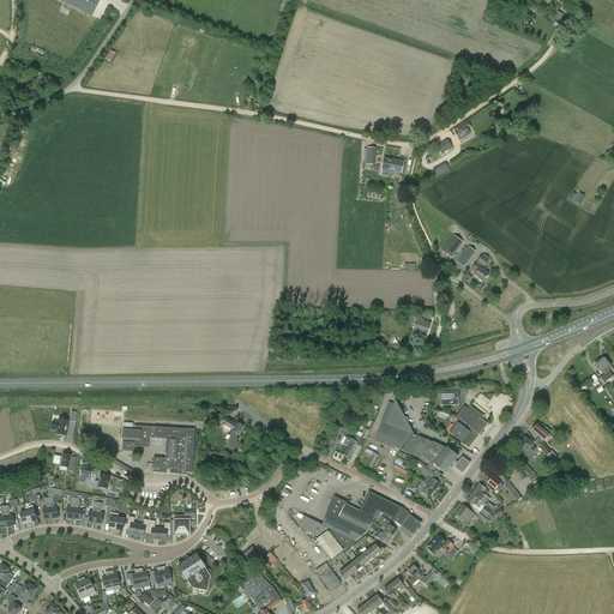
[(60,0),(92,16),(100,0),(60,0)]
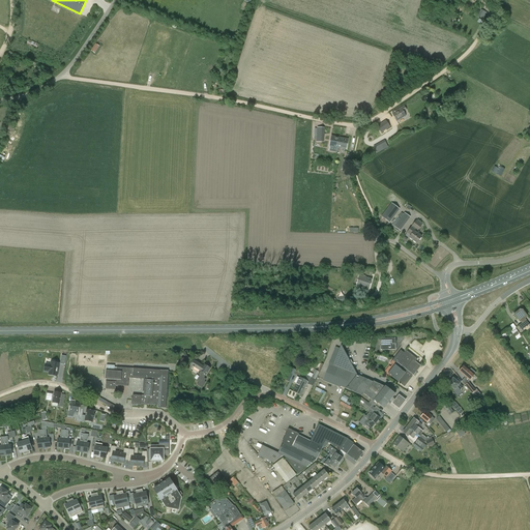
[(483,19),(487,12),(480,9),(477,16),(483,19)]
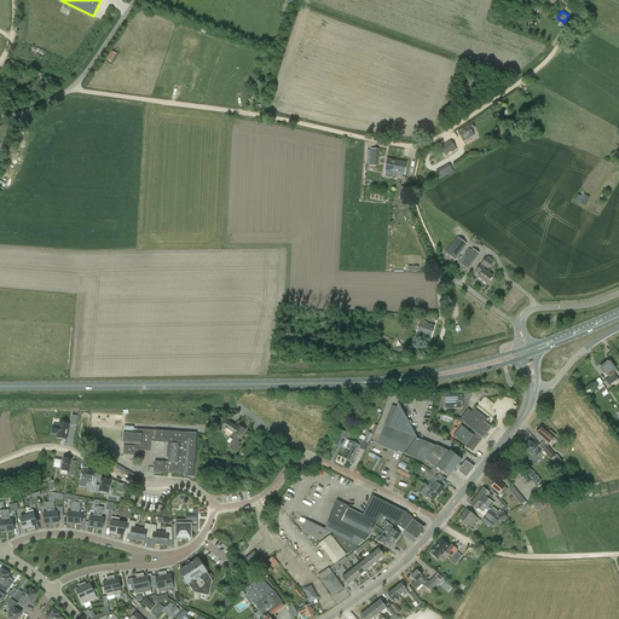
[(42,58),(45,52),(33,47),(30,53),(42,58)]
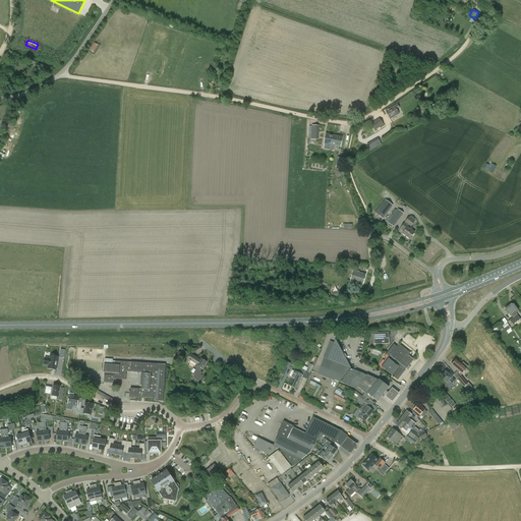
[(98,46),(95,43),(90,50),(93,52),(98,46)]
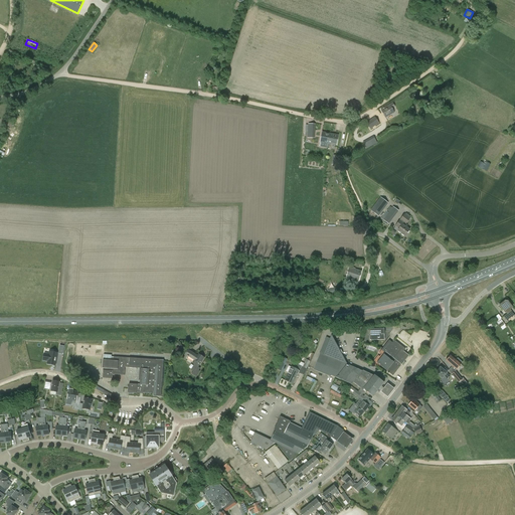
[(392,104),(389,105),(381,110),(385,118),(394,113),(391,108),(394,107),(392,104)]
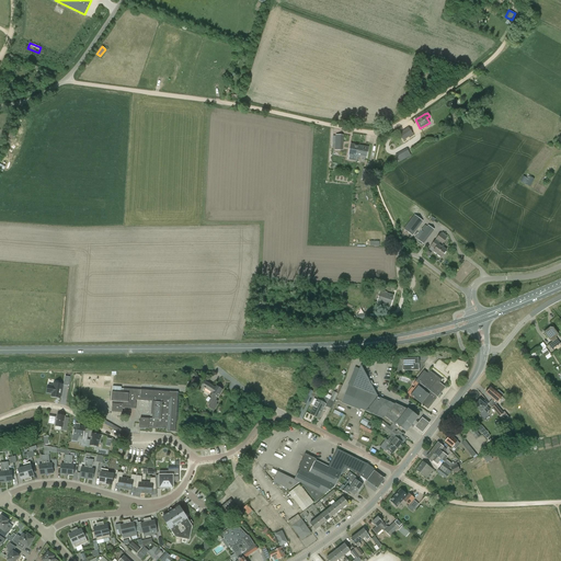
[(412,135),(409,128),(399,135),(403,140),(412,135)]
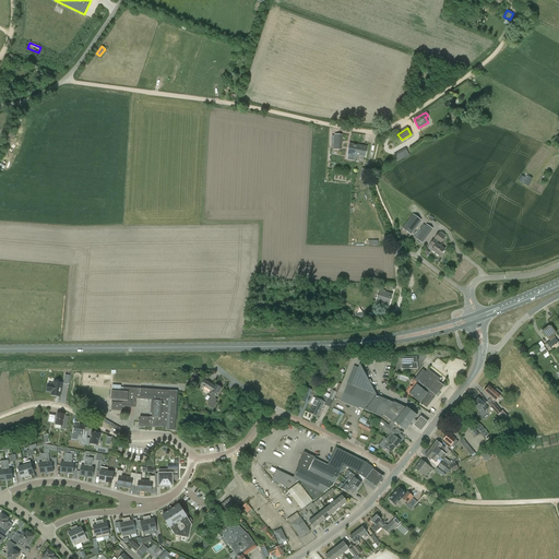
[(347,154),(353,155),(354,150),(356,150),(357,145),(349,143),(347,154)]
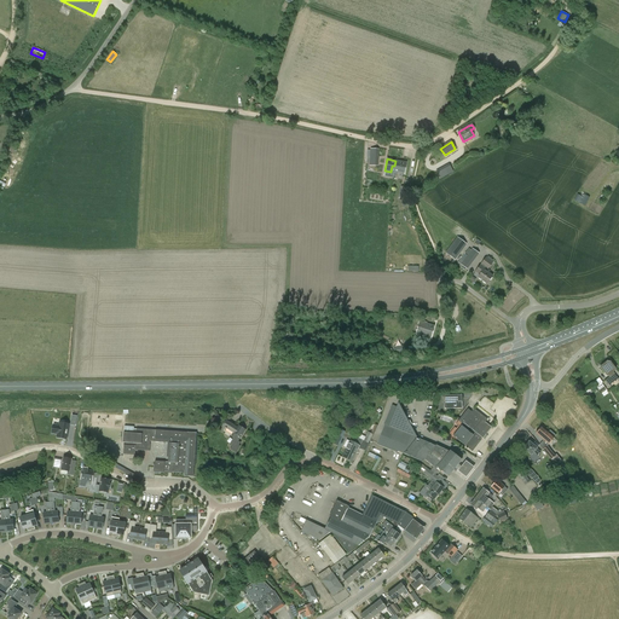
[(406,163),(395,161),(394,166),(392,166),(391,172),(404,175),(406,163)]
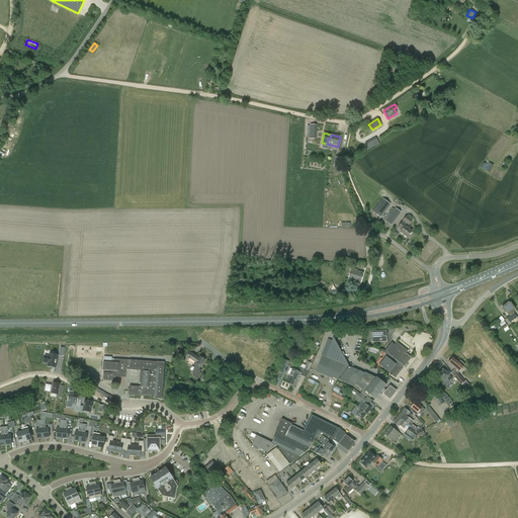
[(489,173),(494,165),(489,163),(485,170),(489,173)]
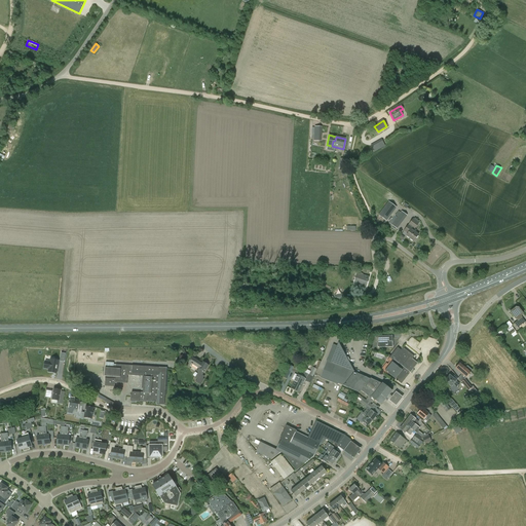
[(388,202),(379,216),(386,221),(396,208),(391,204),(388,202)]
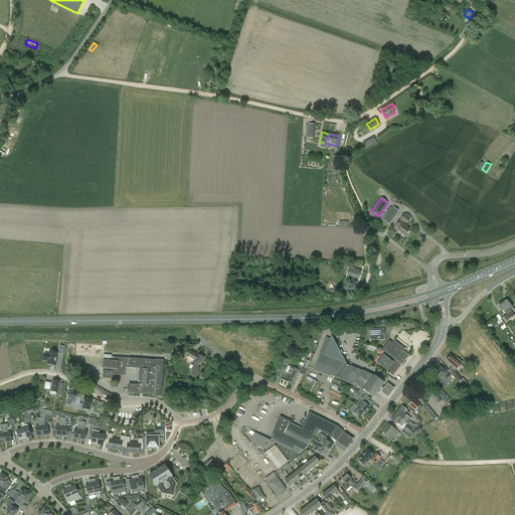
[(383,220),(388,223),(393,216),(389,213),(383,220)]
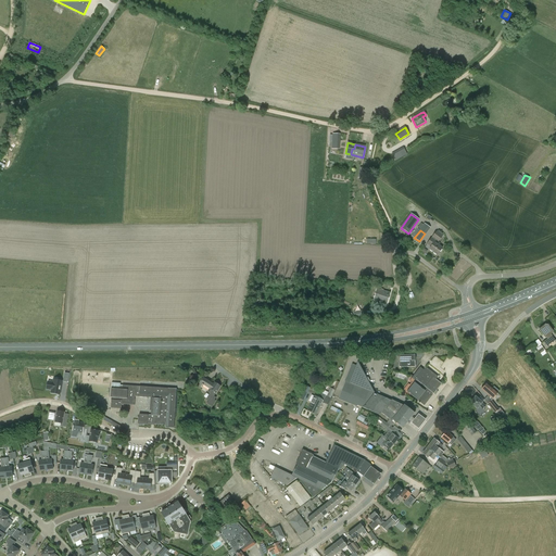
[(432,238),(427,244),(431,247),(429,249),(438,255),(442,248),(437,243),(443,236),(442,236),(443,234),(439,230),(438,232),(437,231),(432,238)]
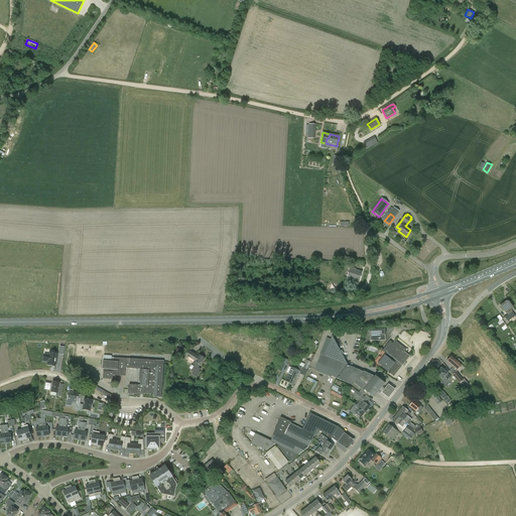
[(359,282),(362,272),(350,268),(347,279),(347,281),(350,282),(350,279),(359,282)]
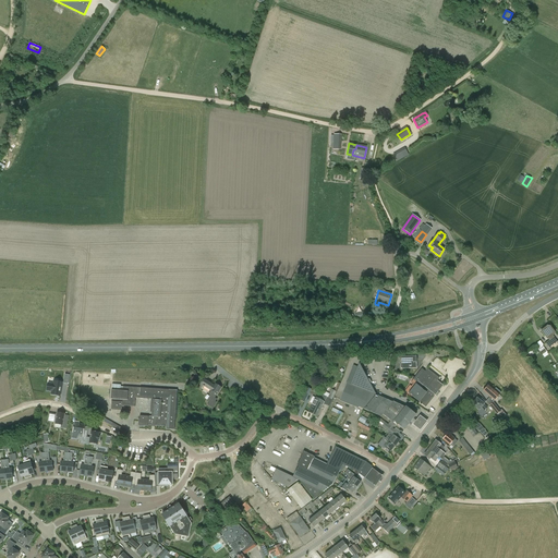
[(548,339),(549,340),(546,343),(549,348),(553,344),(557,341),(555,340),(554,338),(553,336),(555,334),(549,326),(547,326),(542,330),(541,331),(547,340),(548,339)]
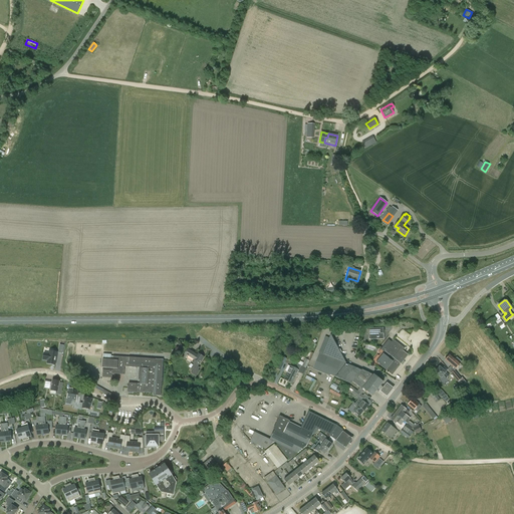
[(495,318),(501,328),(505,325),(499,316),(495,318)]
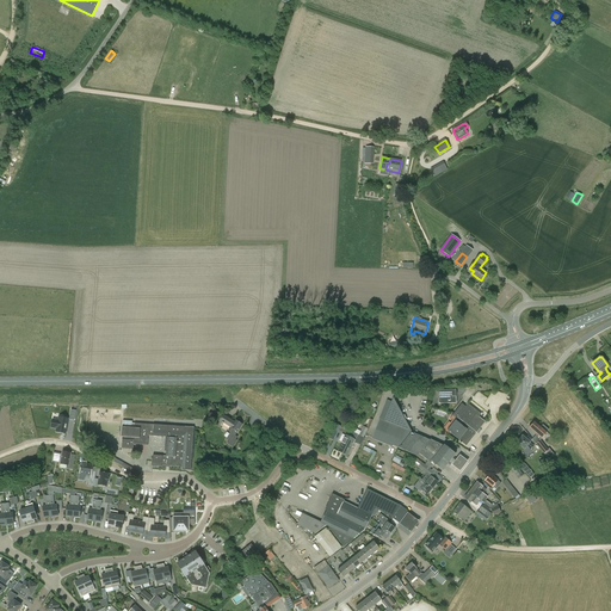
[(455,396),(456,396),(456,390),(438,390),(438,402),(438,405),(440,405),(440,403),(448,403),(448,402),(455,401),(455,399),(455,396)]
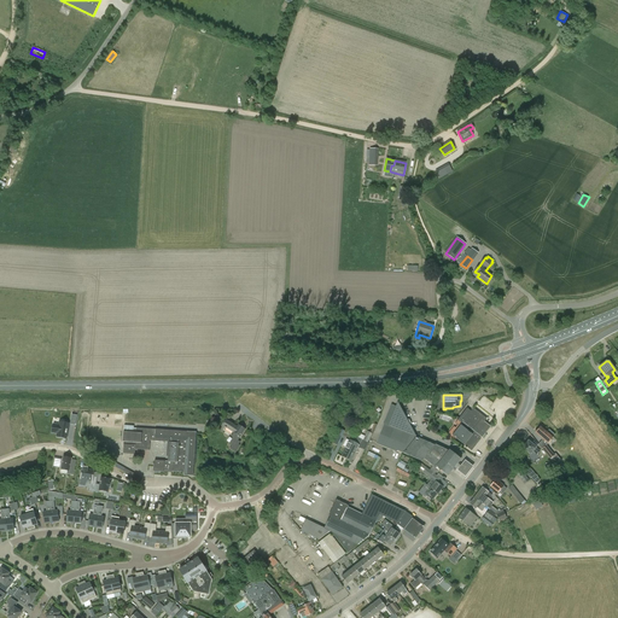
[(397,452),(403,453),(417,437),(397,402),(396,407),(391,404),(384,424),(375,444),(397,453),(397,452)]
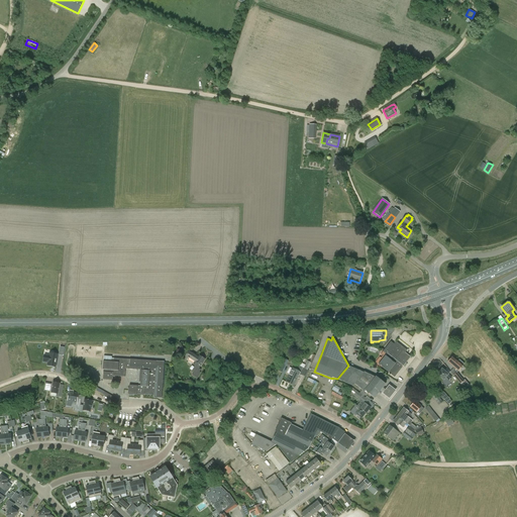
[(403,366),(410,357),(405,352),(407,350),(396,342),(394,344),(391,341),(383,351),(386,354),(378,365),(388,373),(394,378),(401,369),(403,366)]
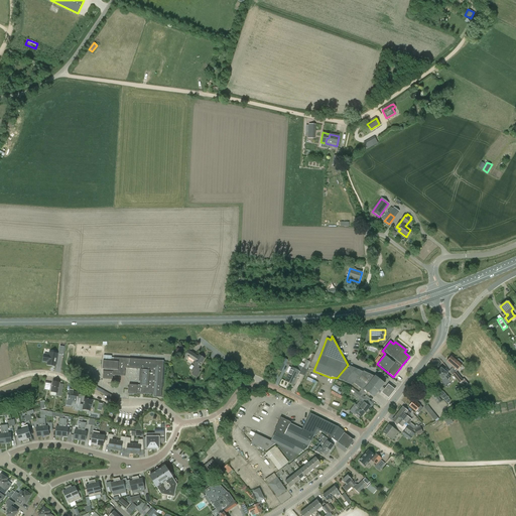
[(187,357),(195,362),(194,364),(195,365),(191,370),(194,372),(191,375),(198,378),(201,373),(200,372),(202,370),(199,368),(201,365),(205,359),(199,355),(198,357),(188,351),(183,358),(186,360),(187,357)]
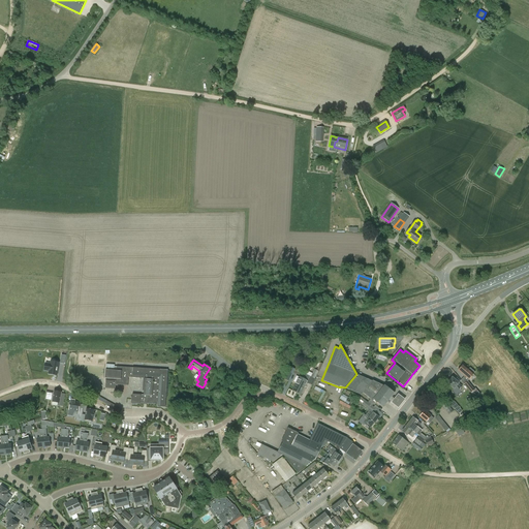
[(56,374),(59,362),(51,361),(50,364),(45,363),(44,369),(49,370),(49,373),(53,373),(56,374)]
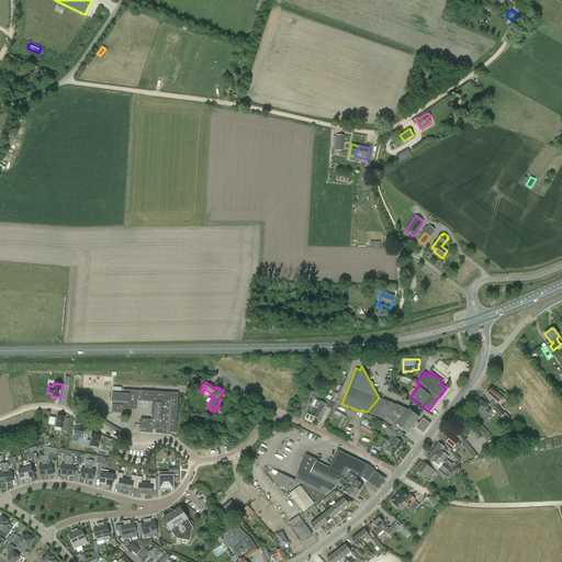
[(494,400),(499,405),(503,400),(502,400),(505,395),(499,391),(497,393),(492,388),(491,389),(490,389),(489,390),(489,391),(486,393),(490,396),(493,401),(494,400)]
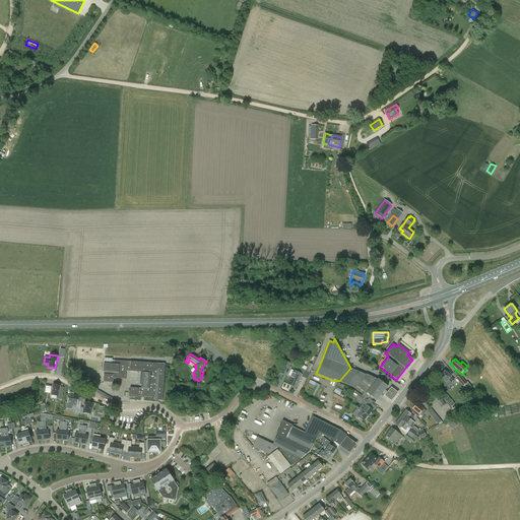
[(163,400),(165,364),(115,361),(114,364),(112,364),(105,364),(104,364),(104,372),(105,372),(104,382),(114,382),(114,379),(126,379),(126,371),(142,373),(141,388),(130,388),(129,397),(137,397),(137,396),(152,397),(152,398),(154,398),(154,400),(163,400)]
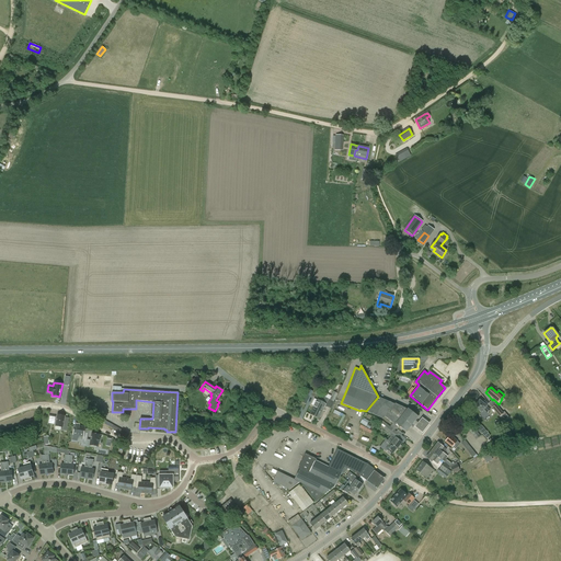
[(325,397),(322,402),(321,404),(318,410),(313,416),(319,419),(325,404),(327,404),(329,399),(325,397)]
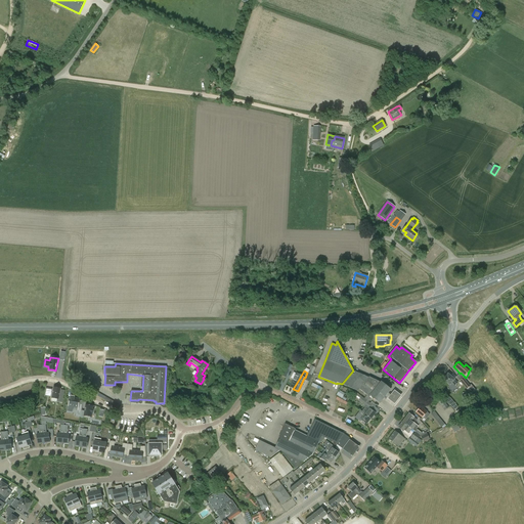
[(380,403),(390,390),(381,382),(381,383),(368,377),(368,378),(353,370),(342,384),(342,385),(358,391),(359,389),(368,397),(369,397),(370,396),(380,403)]
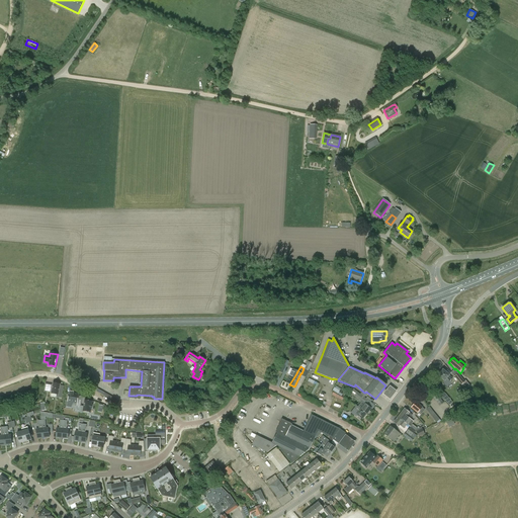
[(286,382),(289,384),(293,378),(296,373),(297,371),(293,369),(286,382)]
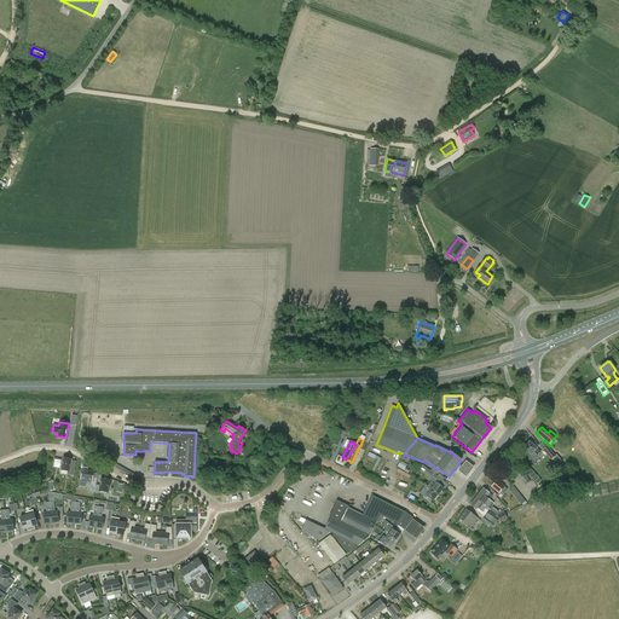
[(533,452),(538,456),(541,452),(537,449),(530,441),(526,445),(526,444),(524,447),(525,447),(524,449),(531,455),(533,452)]
